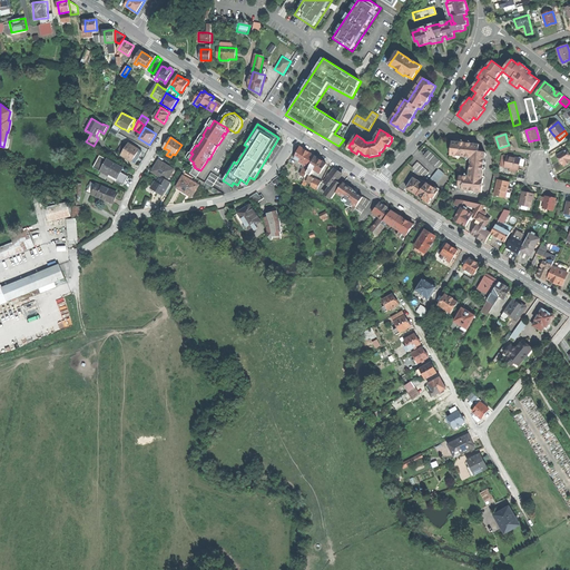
[(123,155),(134,161),(140,149),(141,149),(130,143),(123,155)]
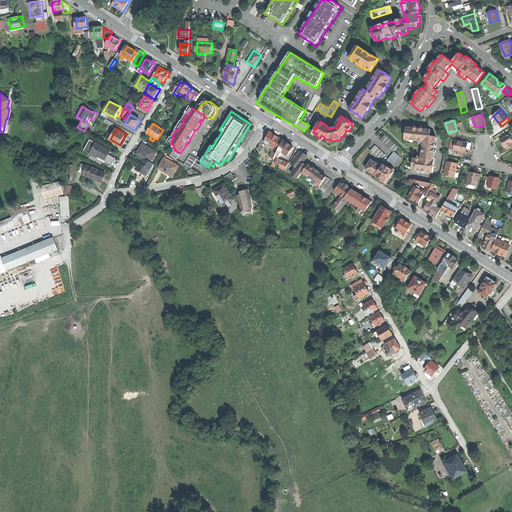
[(414,141),(423,142),(424,136),(430,136),(430,130),(406,128),(405,140),(414,141)]
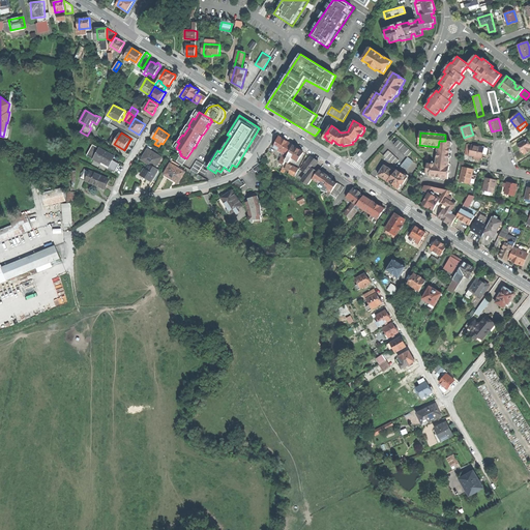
[(285,154),(288,156),(289,155),(293,146),(287,142),(280,137),(274,148),(283,153),(285,154)]
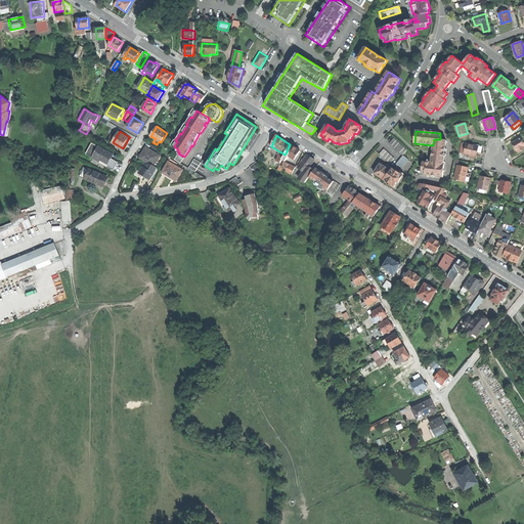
[(131,139),(129,137),(123,148),(125,149),(128,144),(131,139)]
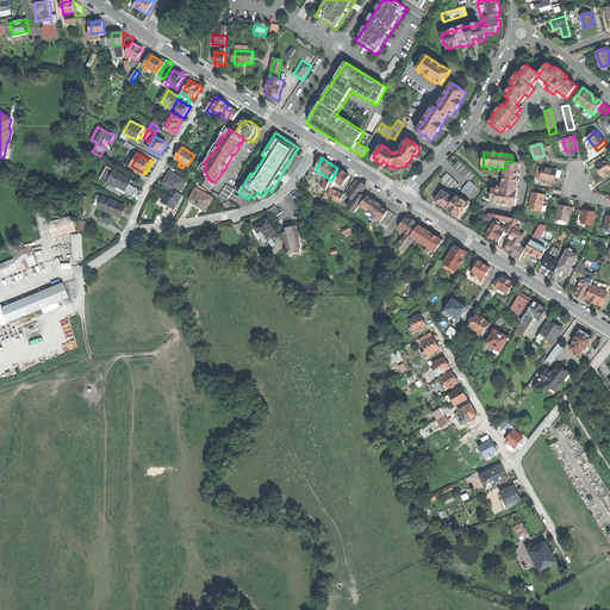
[(609,166),(607,160),(596,167),(598,172),(602,176),(603,175),(604,176),(609,173),(609,172),(609,170),(609,166)]
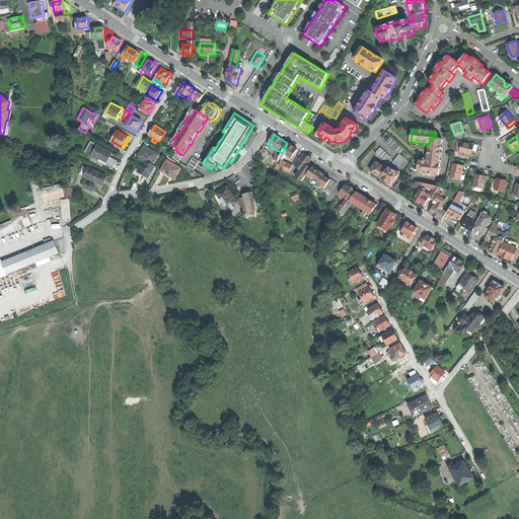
[(428,150),(427,159),(440,160),(442,139),(436,138),(430,138),(429,144),(428,150)]
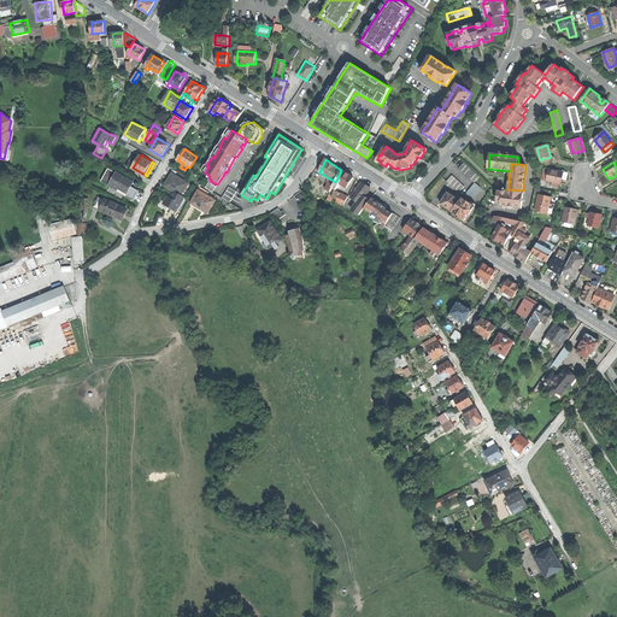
[(131,181),(109,168),(101,181),(116,189),(117,187),(128,193),(125,197),(133,200),(134,198),(135,199),(137,195),(140,191),(129,184),(131,181)]
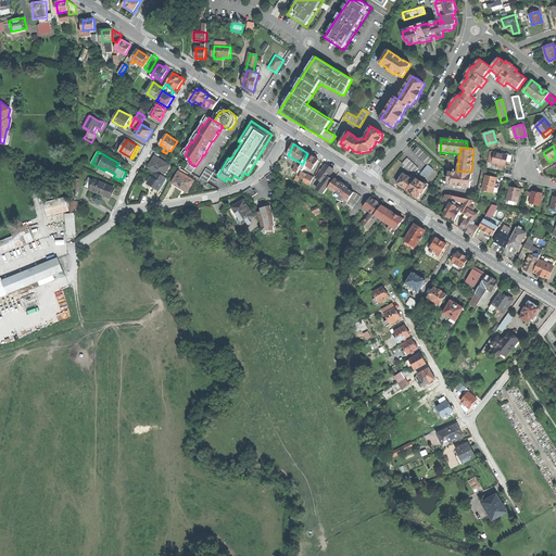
[(506,154),(494,152),(493,158),(492,163),(497,164),(504,165),(506,154)]
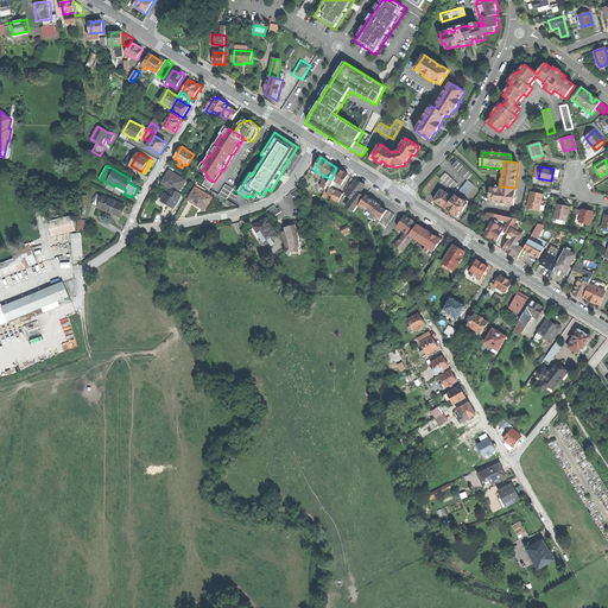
[(343,171),(336,168),(331,178),(336,181),(342,185),(348,175),(343,171)]
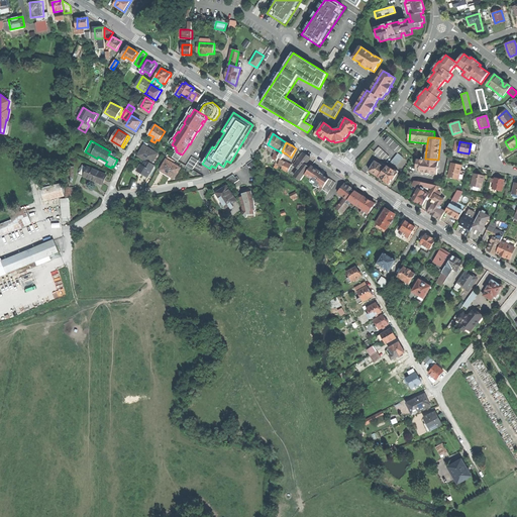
[(159,153),(144,145),(141,149),(139,154),(141,156),(140,158),(144,160),(152,165),(159,153)]
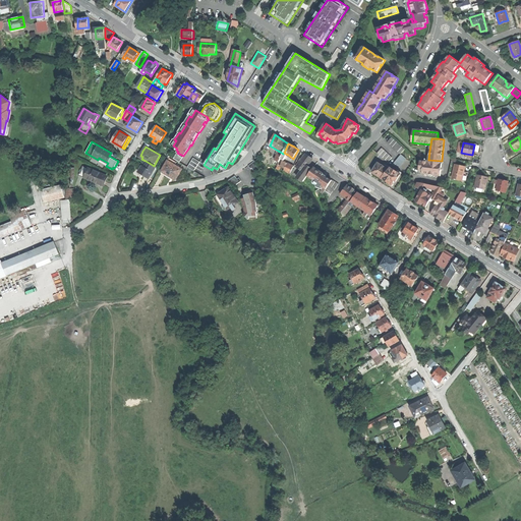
[(179,163),(183,156),(177,153),(174,159),(179,163)]
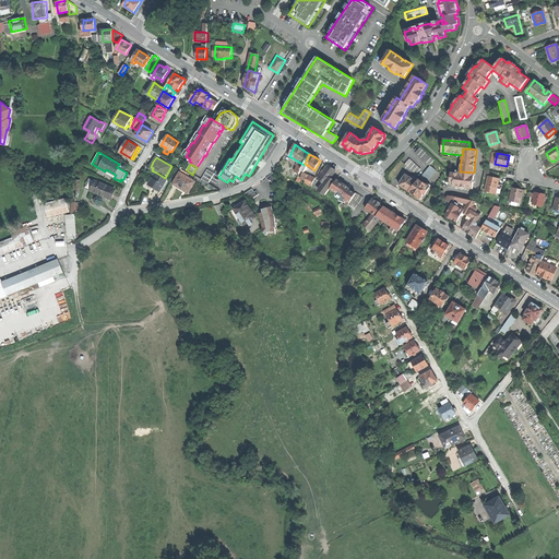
[(325,183),(326,185),(329,181),(336,171),(332,168),(328,165),(318,179),(325,183)]
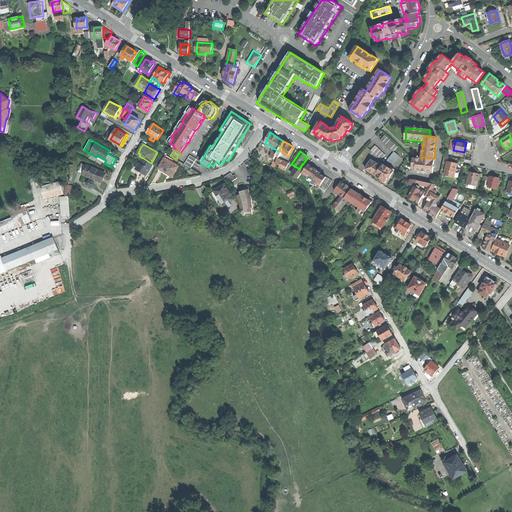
[(389,161),(393,164),(399,156),(394,151),(387,160),(389,161)]
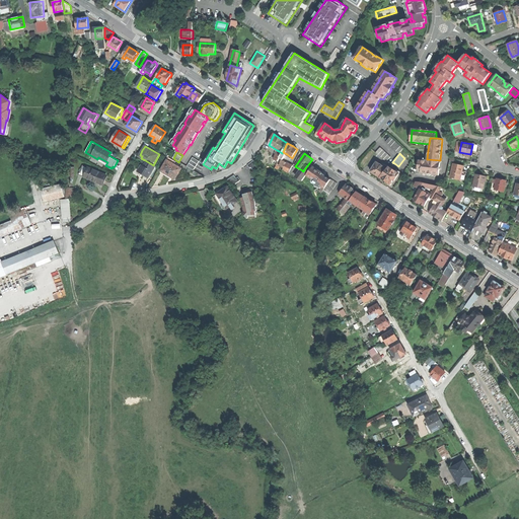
[(187,166),(194,170),(199,161),(193,157),(187,166)]
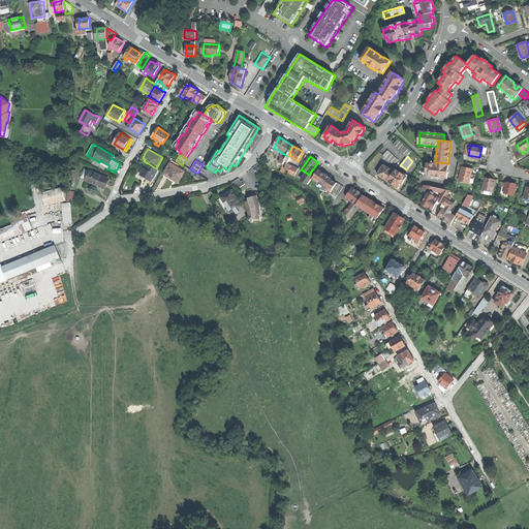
[(322,165),(318,162),(311,172),(316,175),(319,169),(322,165)]
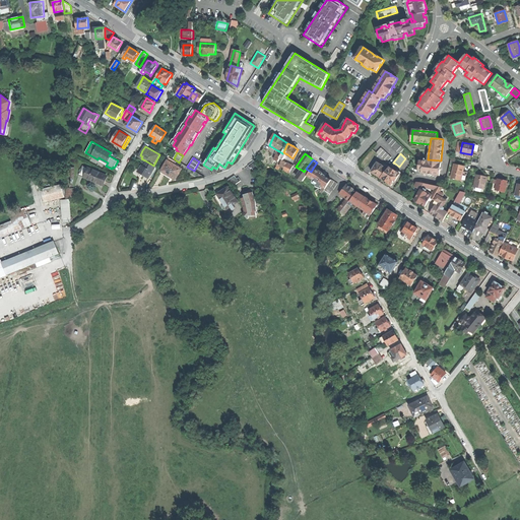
[(428,161),(419,161),(418,171),(423,171),(421,174),(440,176),(442,164),(441,163),(441,160),(428,159),(428,160),(428,161)]
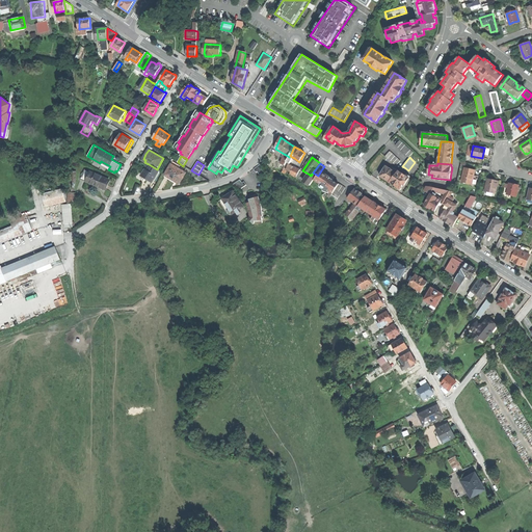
[(159,170),(157,169),(149,164),(141,176),(148,179),(153,182),(159,170)]
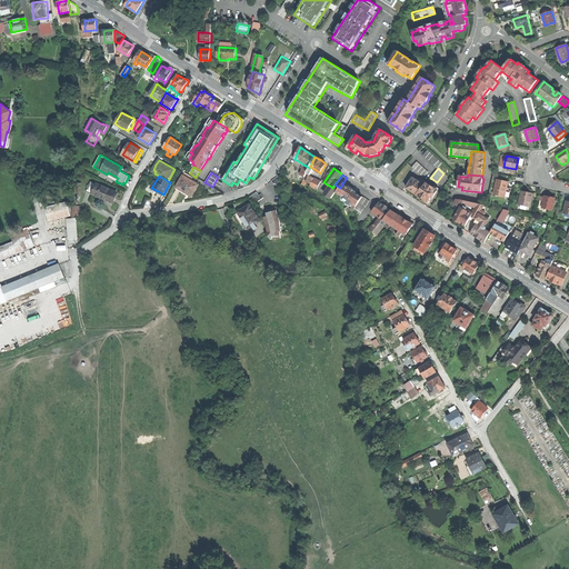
[(183,176),(177,188),(185,192),(192,197),(199,185),(183,176)]
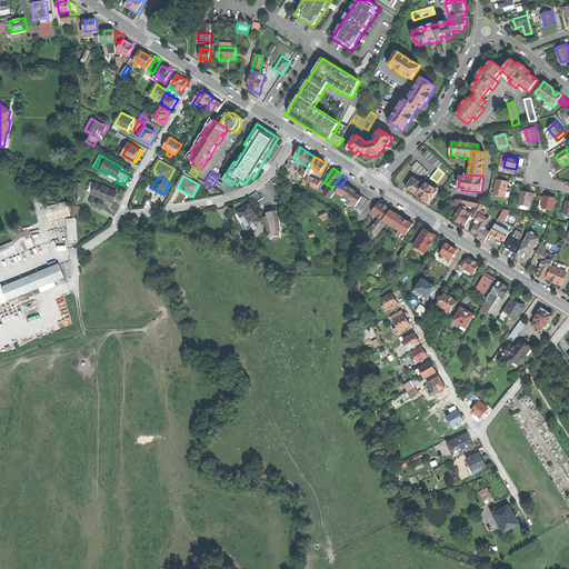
[(278,176),(271,181),(275,185),(277,183),(279,187),(286,180),(278,176)]
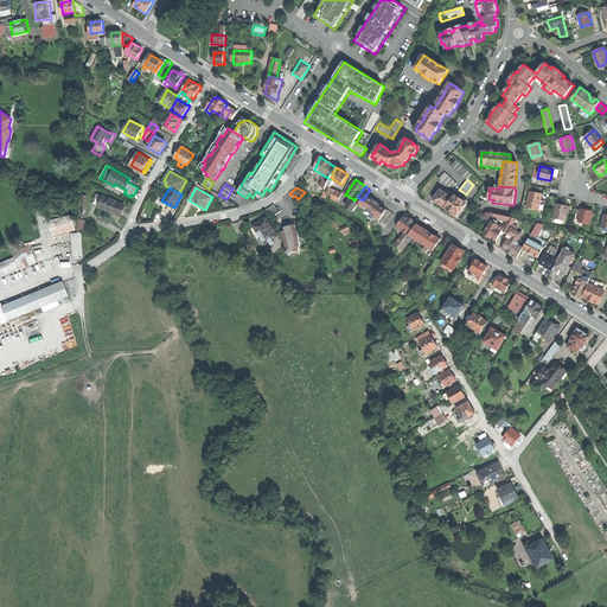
[(331,199),(339,203),(343,193),(334,190),(332,197),(331,199)]
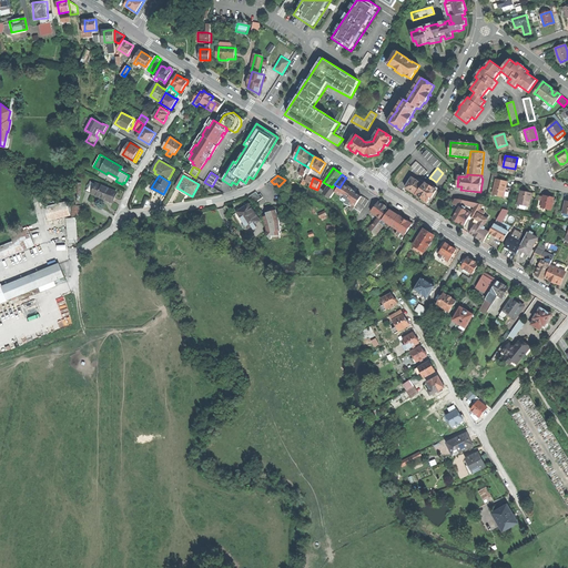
[(425,201),(427,202),(429,200),(428,200),(430,196),(433,196),(437,190),(425,182),(422,180),(419,182),(413,178),(411,180),(409,179),(406,184),(407,185),(406,188),(411,191),(422,198),(425,201)]
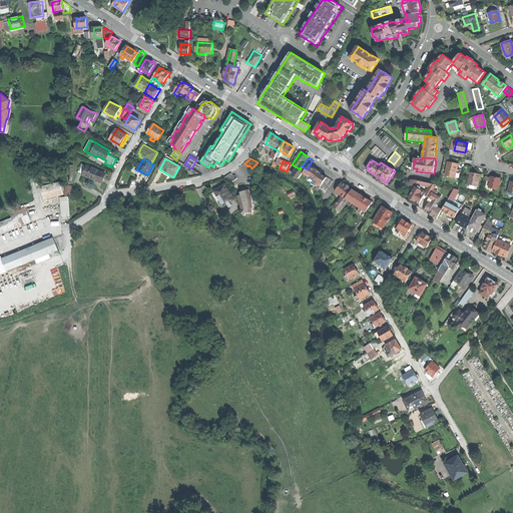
[(446,175),(455,177),(457,170),(458,164),(449,162),(446,175)]
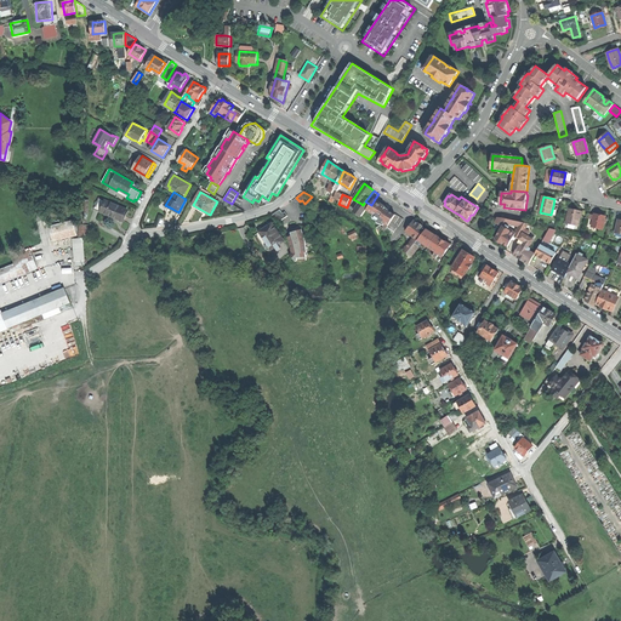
[(95,209),(101,212),(106,200),(98,198),(95,209)]
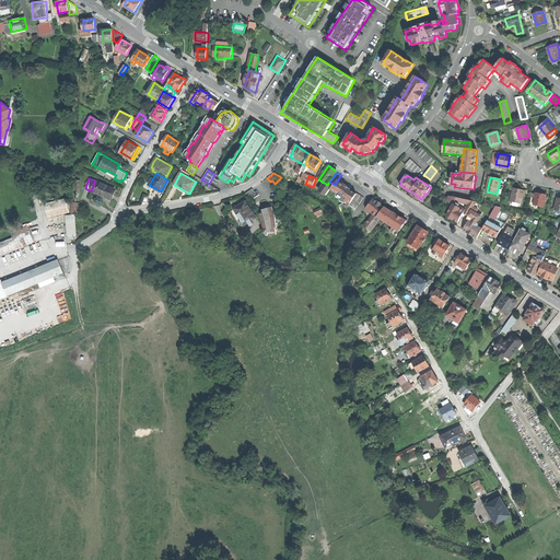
[(352,201),(353,200),(357,194),(353,191),(351,189),(348,187),(349,186),(338,179),(335,185),(331,188),(331,189),(343,197),(342,198),(351,203),(352,201)]
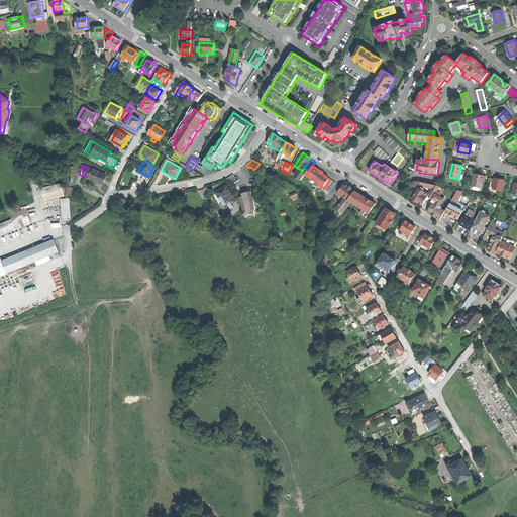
[(88,167),(84,177),(88,178),(93,180),(102,184),(104,180),(106,175),(88,167)]
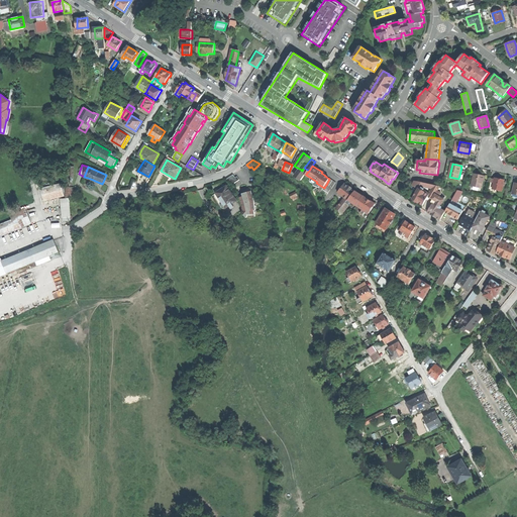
[(306,175),(306,174),(302,171),(301,170),(296,177),(301,181),(306,175)]
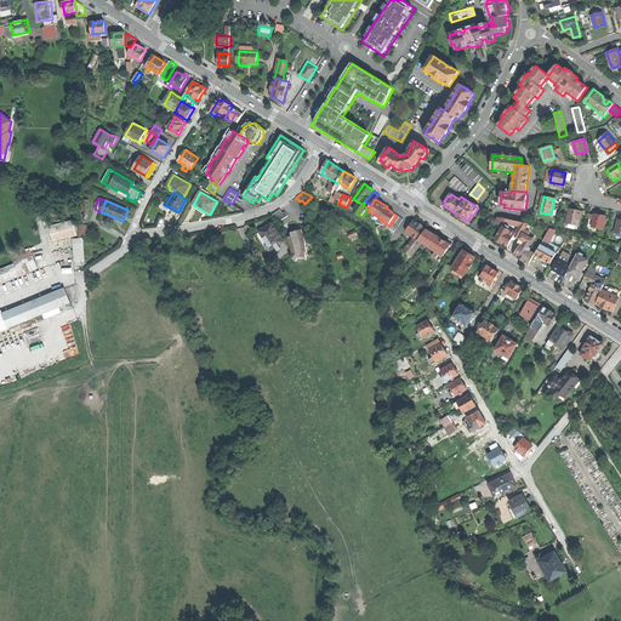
[(280,209),(271,216),(280,221),(288,216),(285,211),(283,214),(280,209)]
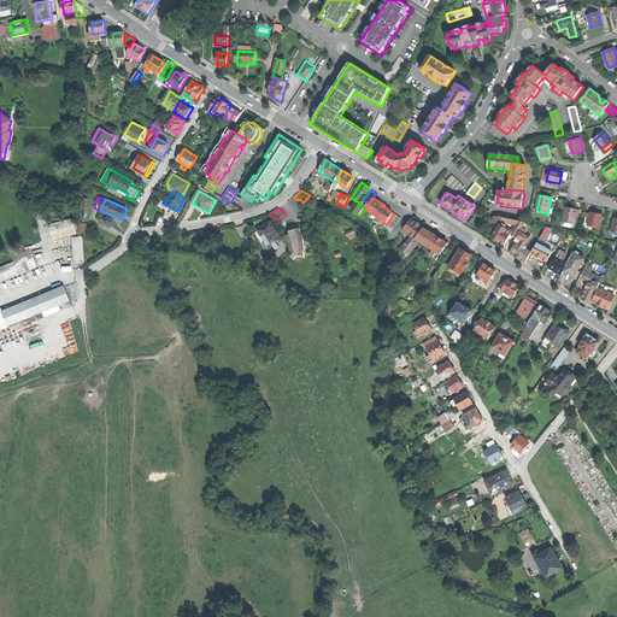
[(563,221),(575,223),(579,210),(573,209),(566,207),(563,221)]
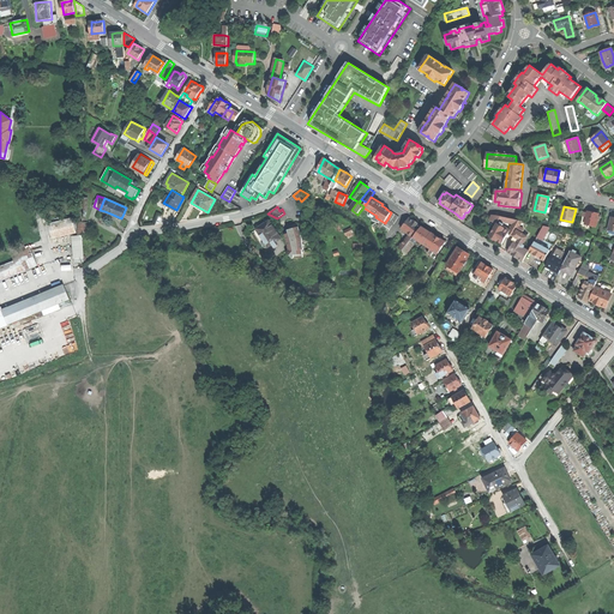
[(387,220),(395,224),(399,216),(392,211),(391,212),(387,220)]
